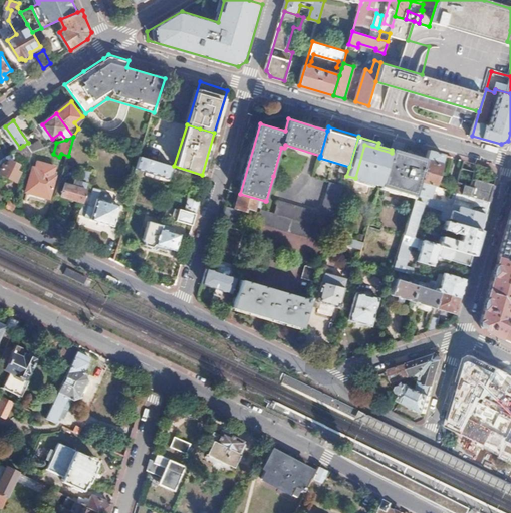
[(42,139),(31,147),(34,152),(47,147),(42,139)]
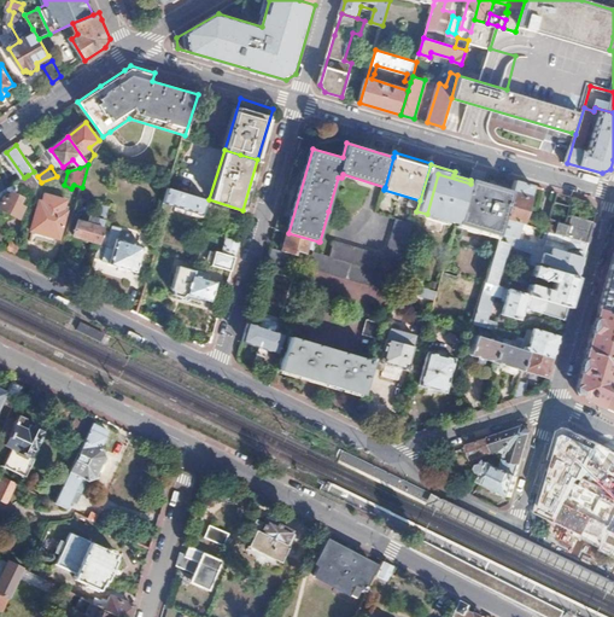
[(28,175),(30,179),(39,190),(41,182),(37,176),(34,172),(28,175)]
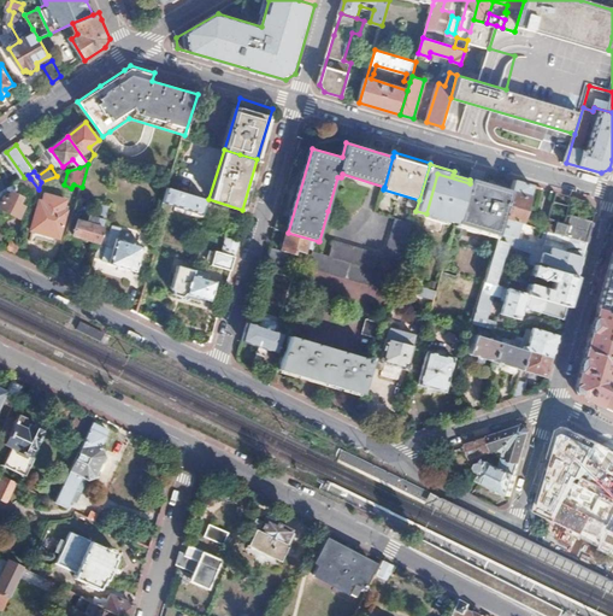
[(458,222),(470,183),(437,174),(426,213),(458,223),(458,222)]
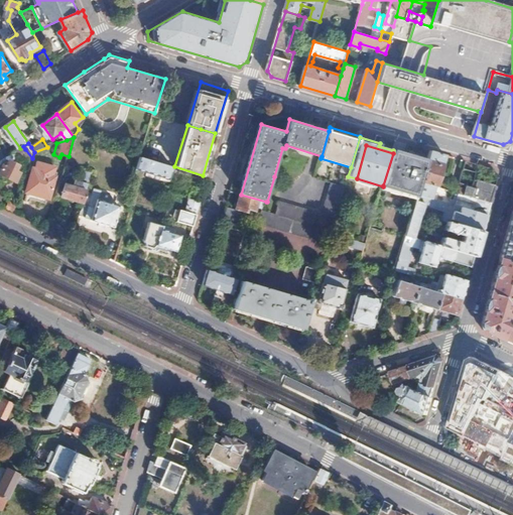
[(422,181),(428,159),(393,149),(393,150),(393,153),(383,185),(418,196),(418,195),(422,181)]
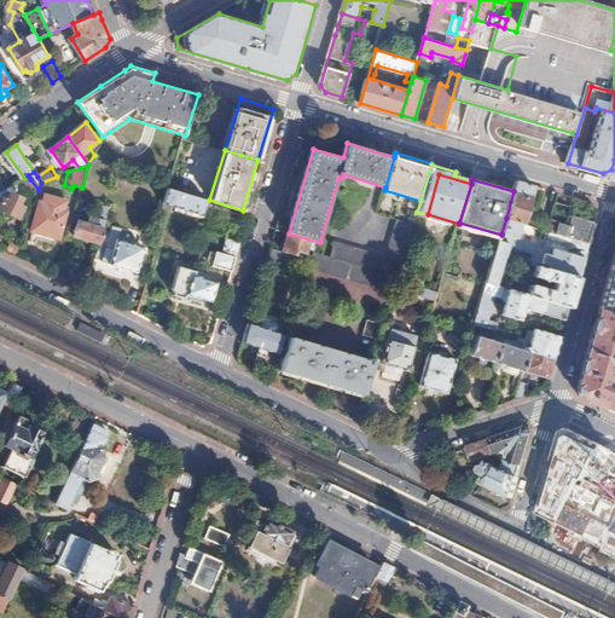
[(524,223),(528,209),(531,209),(533,208),(535,202),(535,200),(532,198),(535,185),(517,180),(514,191),(506,218),(524,223)]
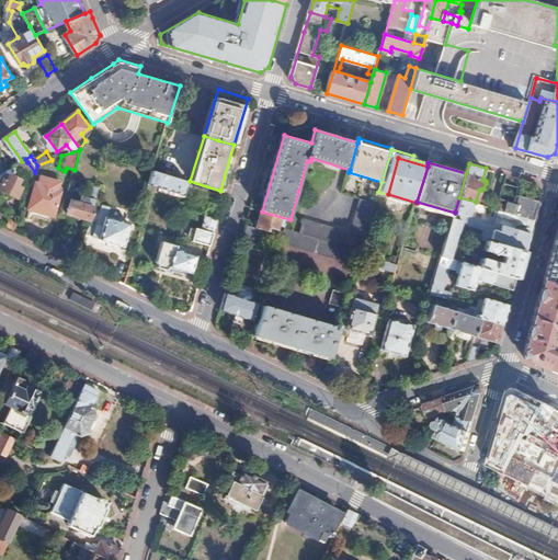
[(190,181),(154,170),(147,193),(155,195),(158,185),(163,186),(163,189),(185,195),(190,181)]
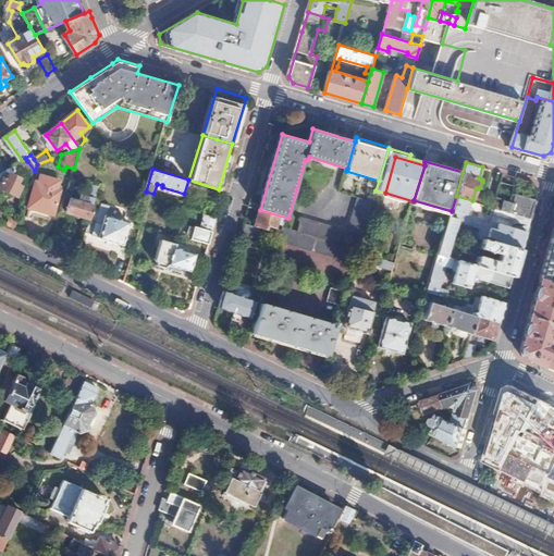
[(0,186),(0,187),(17,196),(23,185),(19,184),(22,177),(8,171),(0,186)]
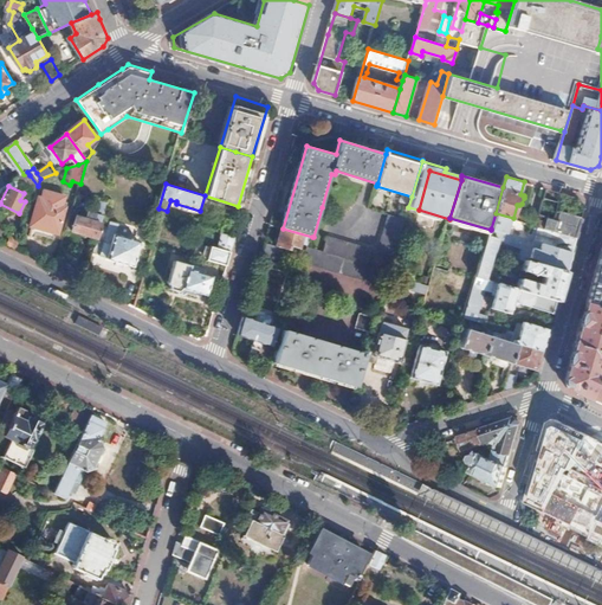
[(578,238),(588,207),(582,198),(548,188),(541,214),(548,217),(547,224),(536,220),(536,225),(549,229),(578,238)]
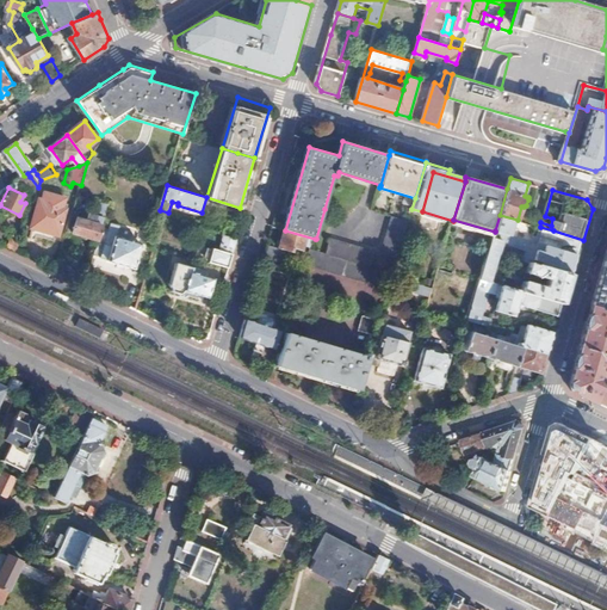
[(32,227),(61,235),(68,209),(63,208),(67,198),(47,192),(44,198),(41,197),(32,227)]
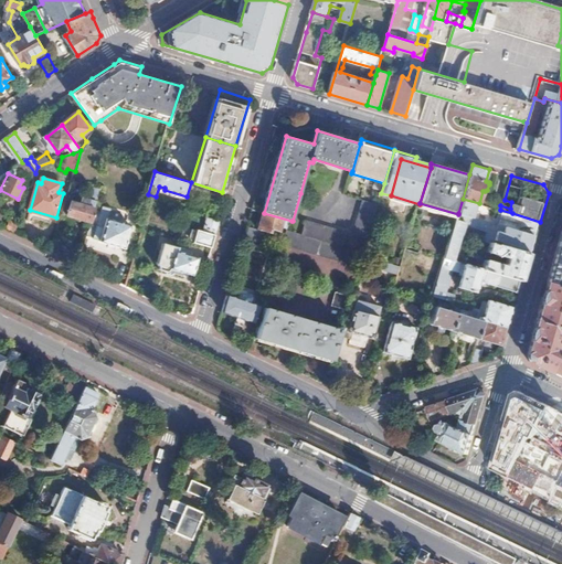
[(95,208),(97,203),(75,197),(70,213),(92,220),(95,208)]
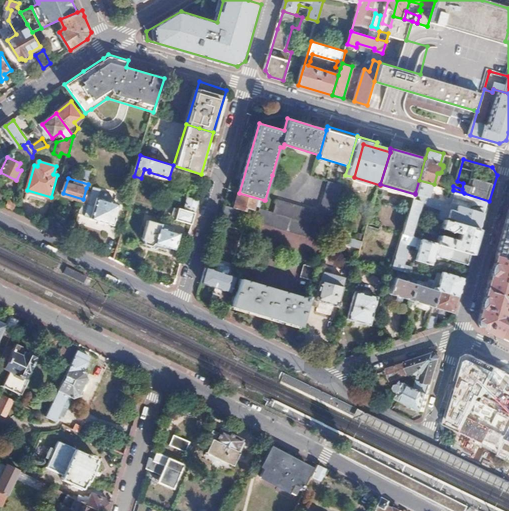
[(430,197),(434,184),(419,180),(415,193),(430,197)]
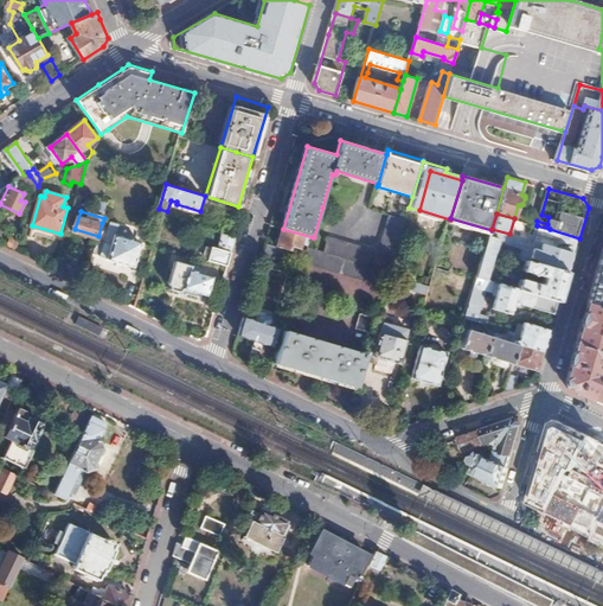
[(395,256),(406,218),(391,215),(385,237),(380,253),(395,256)]
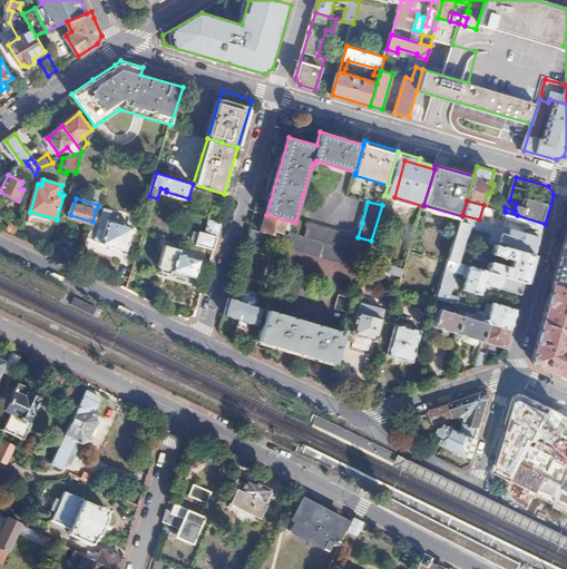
[(126,249),(133,227),(109,221),(111,212),(104,208),(101,214),(96,212),(93,222),(88,236),(95,238),(95,239),(101,242),(104,243),(126,249)]
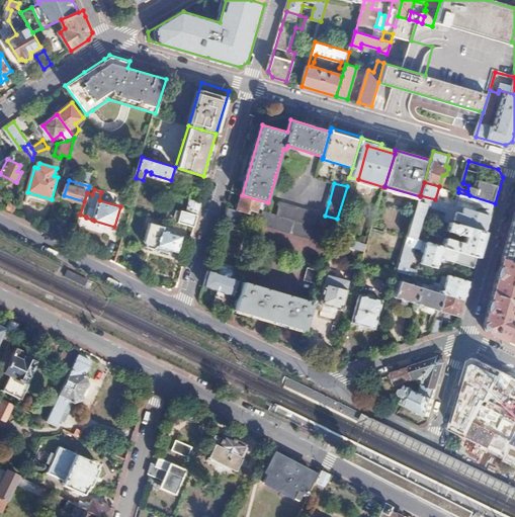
[(467,200),(469,195),(458,192),(456,197),(467,200)]
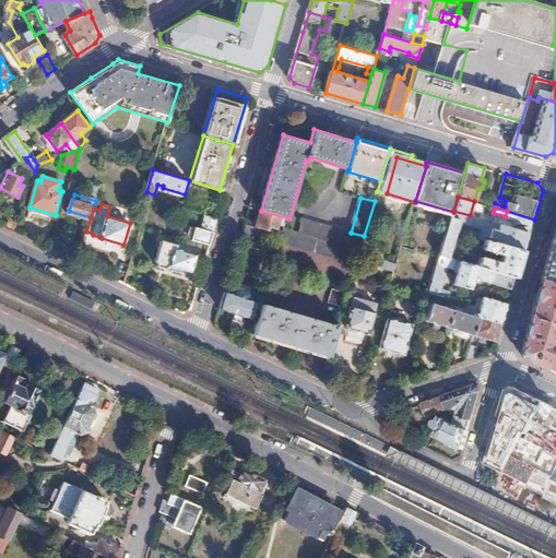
[(286,225),(288,218),(261,211),(257,227),(264,229),(268,230),(270,226),(279,228),(280,224),(286,225)]
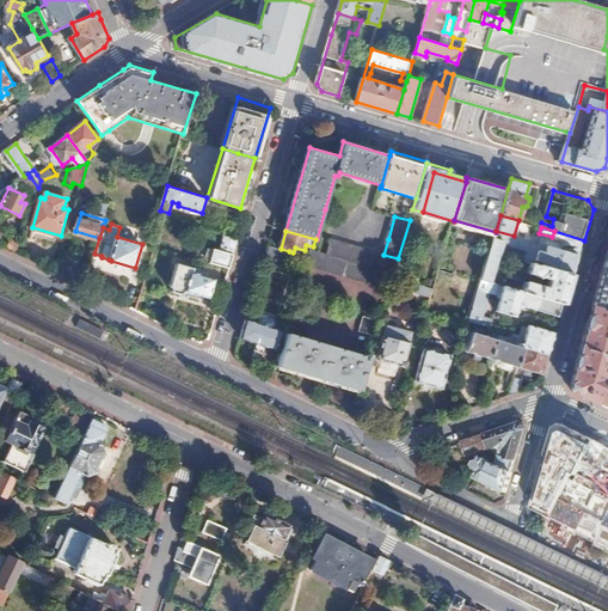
[(579,256),(584,240),(554,231),(552,237),(552,240),(563,244),(564,238),(566,239),(563,251),(579,256)]
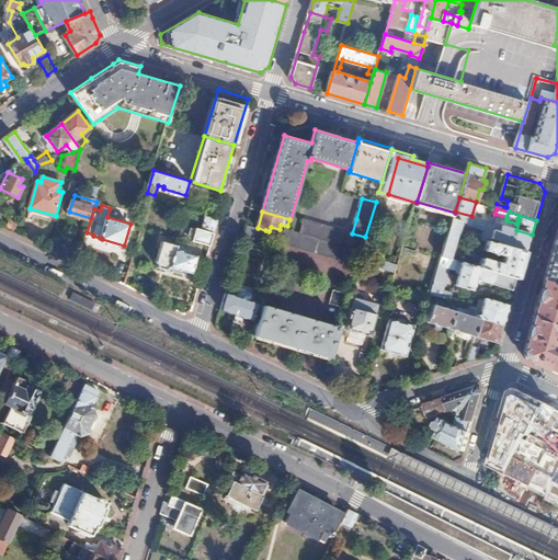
[(212,246),(219,218),(208,215),(204,228),(197,227),(194,240),(212,246)]
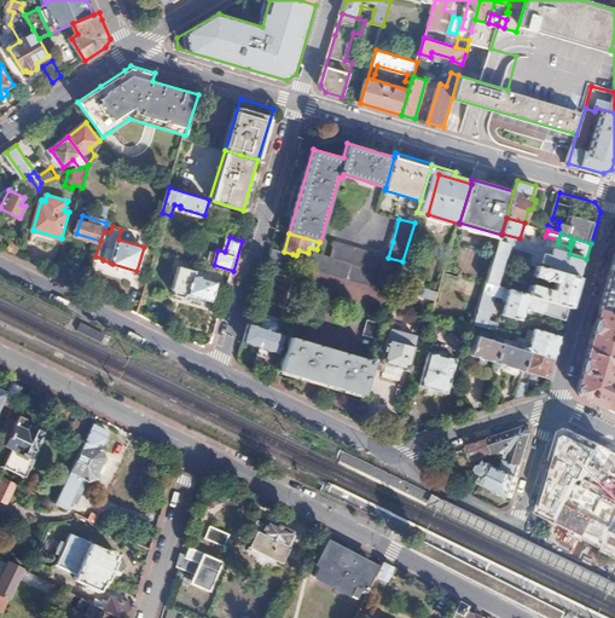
[(377,270),(381,254),(336,241),(332,256),(377,270)]
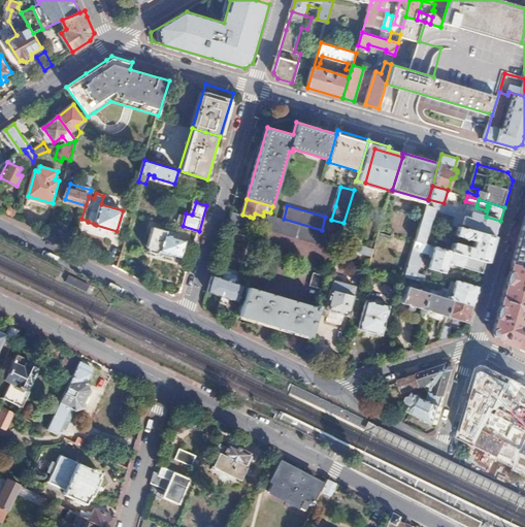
[(430,244),(440,209),(426,205),(416,240),(430,244)]
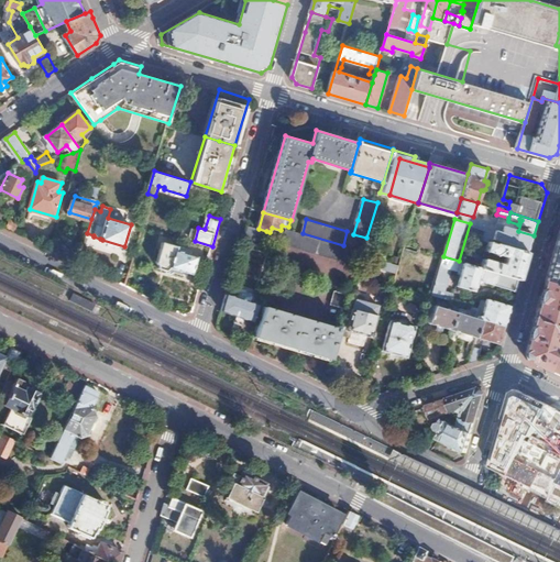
[(528,252),(534,235),(518,231),(478,219),(472,235),(478,238),(528,252)]
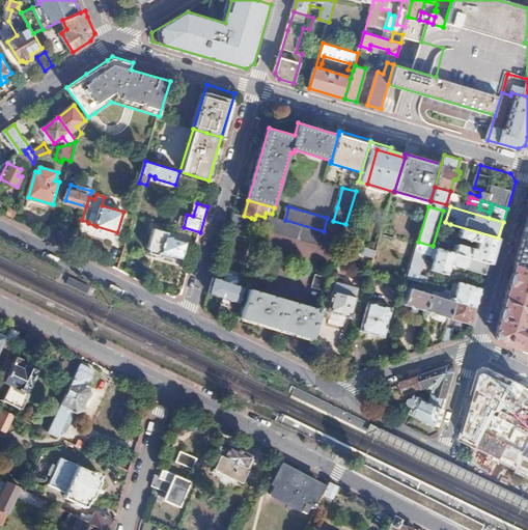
[(15,218),(18,211),(9,207),(7,214),(15,218)]
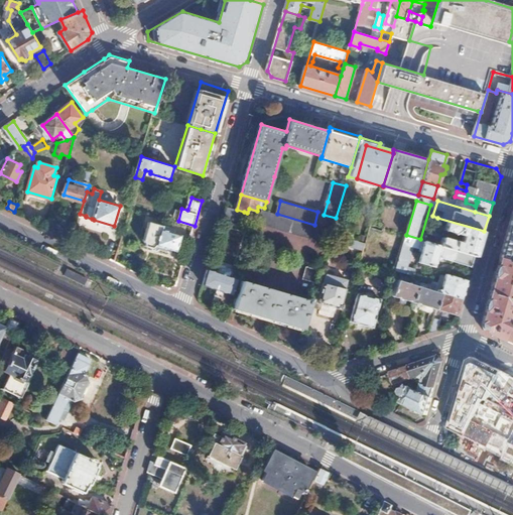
[(241,223),(244,212),(237,210),(227,207),(224,218),(241,223)]
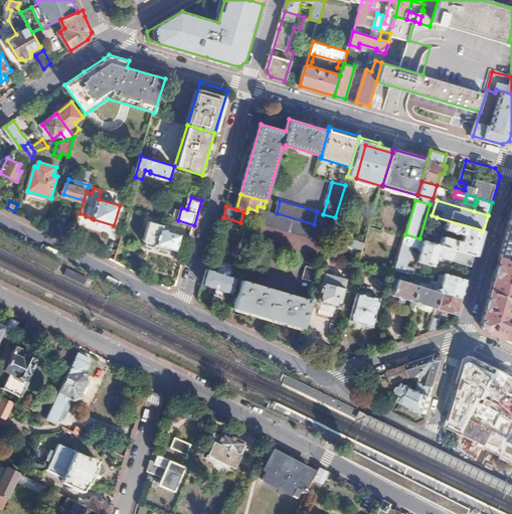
[(277,213),(263,209),(259,222),(304,235),(328,243),(332,230),(314,224),(277,213)]
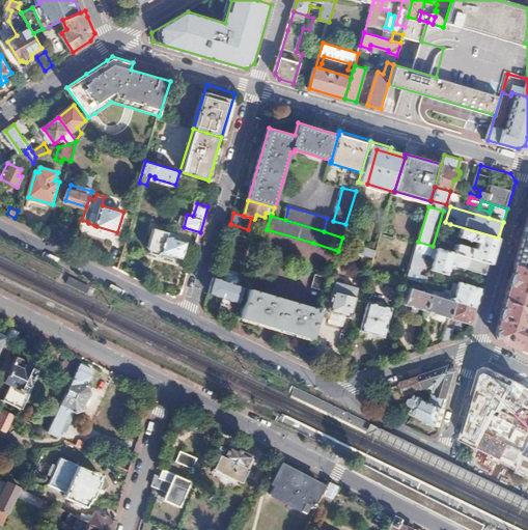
[(498,238),(450,224),(443,249),(491,262),(498,238)]
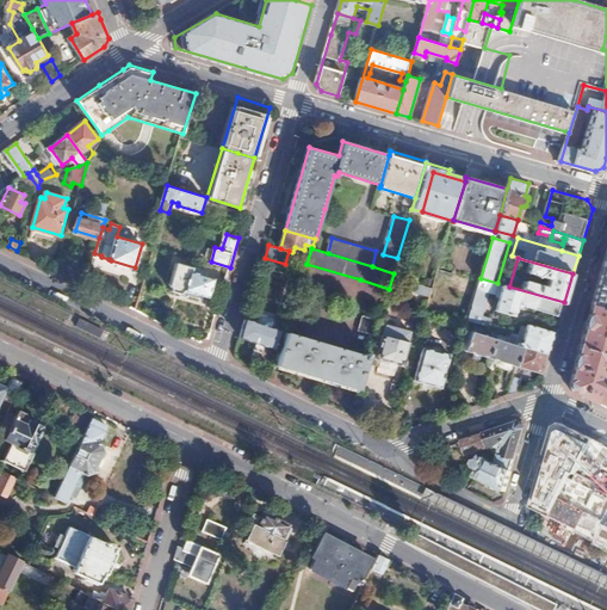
[(606,258),(593,305),(606,308),(606,258)]
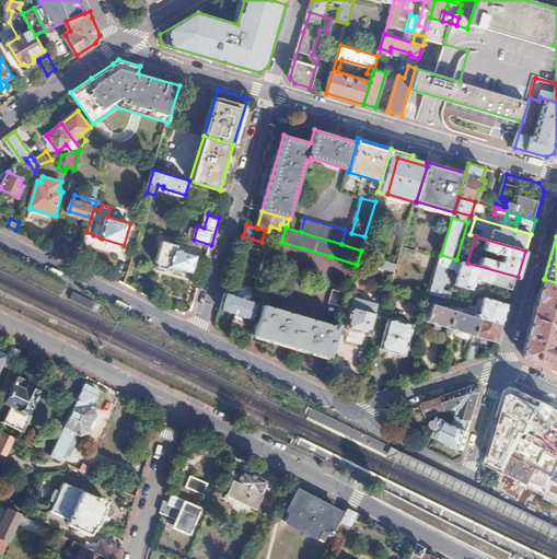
[(197,255),(176,248),(177,245),(163,241),(157,261),(159,263),(160,267),(166,269),(171,265),(193,271),(197,255)]
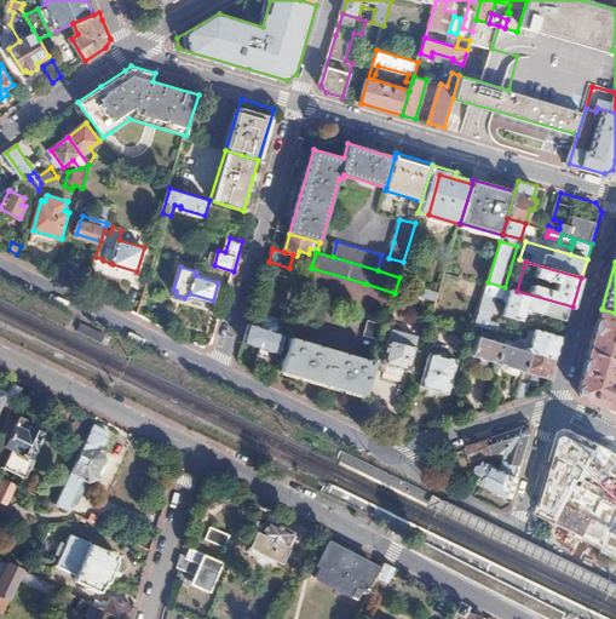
[(573,307),(517,291),(505,287),(488,282),(476,325),(498,331),(500,322),(490,320),(498,296),(508,299),(504,314),(523,320),(527,308),(569,320),(569,317),(573,307)]
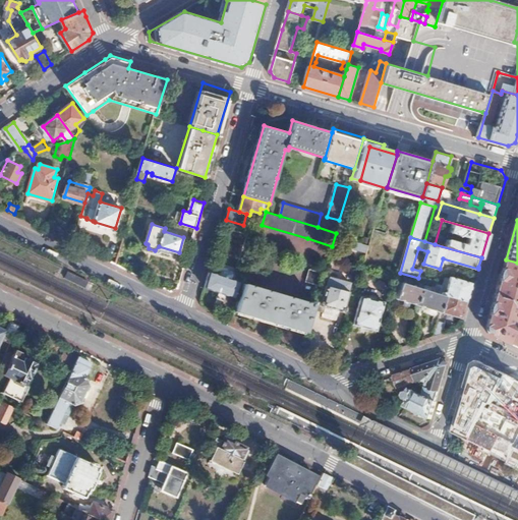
[(358,241),(356,248),(368,252),(370,244),(358,241)]
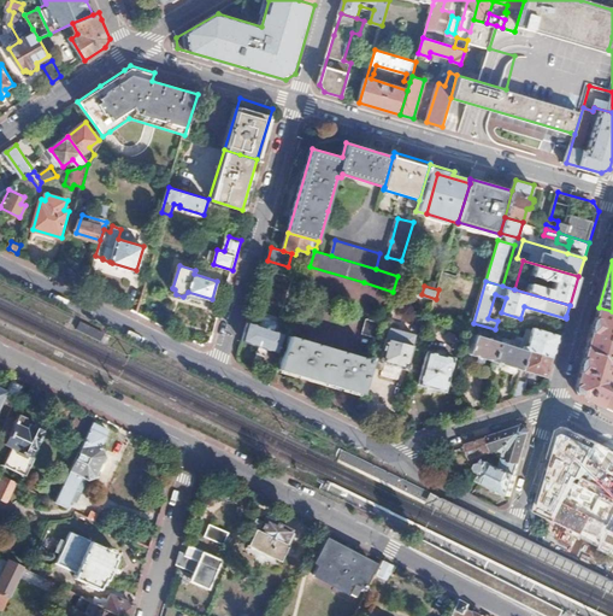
[(312,318),(317,304),(301,299),(296,314),(312,318)]
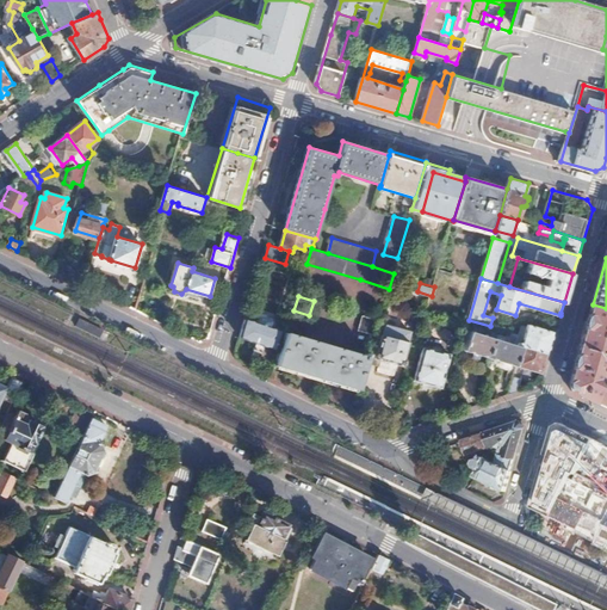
[(606,308),(593,305),(589,319),(577,358),(571,381),(574,390),(596,401),(606,377),(606,308)]
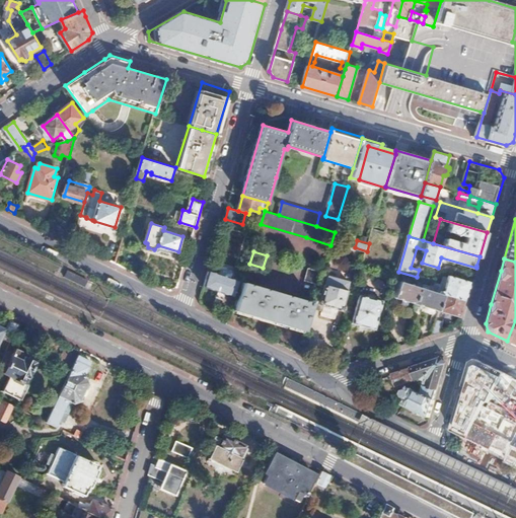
[(239,282),(231,279),(233,273),(232,270),(224,267),(221,269),(219,275),(210,272),(205,286),(218,291),(216,297),(224,300),(226,293),(234,296),(239,282)]
